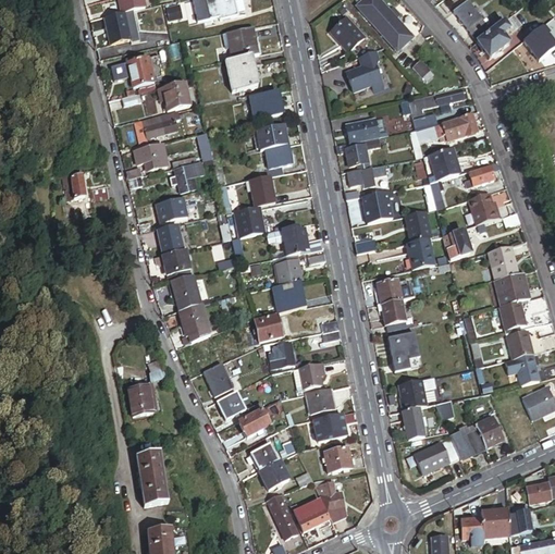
[(133,10),(145,8),(143,0),(120,0),(123,12),(125,12),(133,10)]
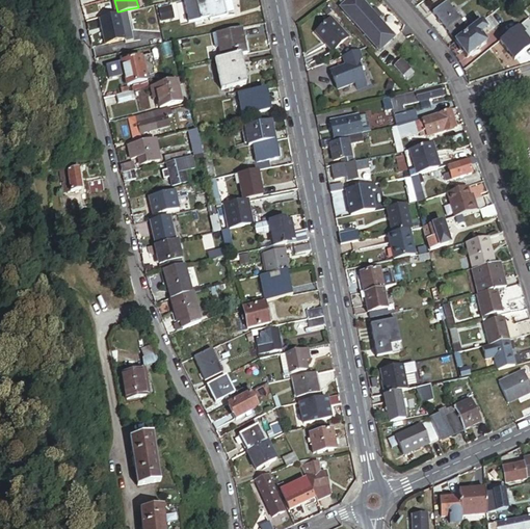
[(211,18),(228,14),(224,0),(196,0),(201,18),(211,15),(211,18)]
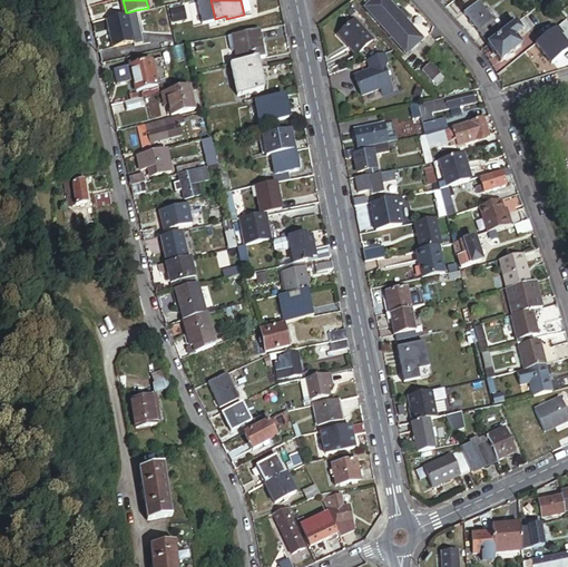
[(372,0),(368,5),(409,50),(424,36),(407,17),(410,13),(402,6),(399,9),(391,0),(372,0)]
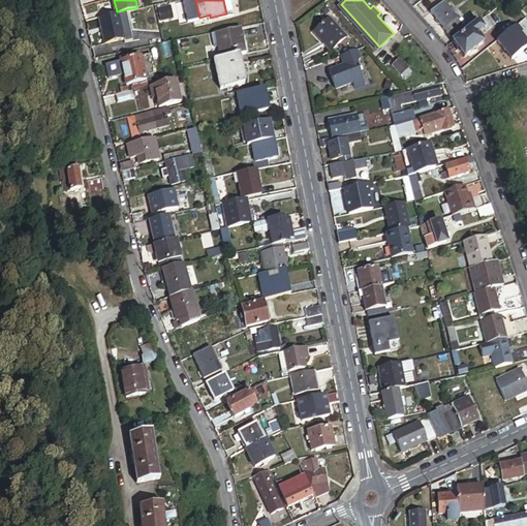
[(451,31),(462,22),(456,12),(452,8),(446,1),(434,10),(451,31)]
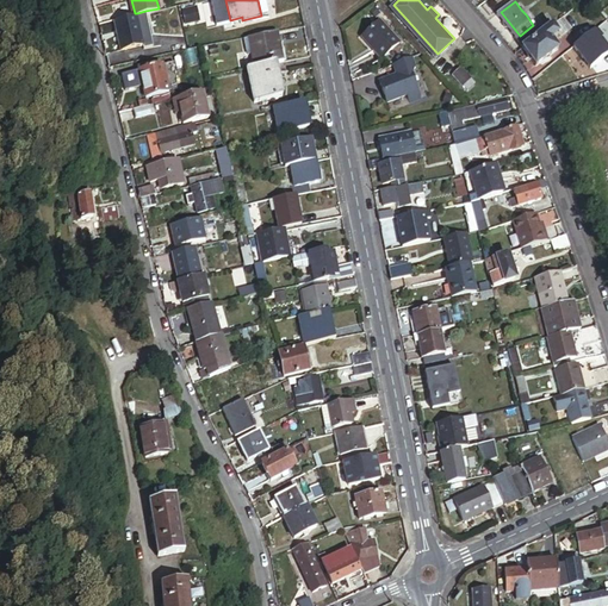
[(184,6),(186,22),(202,18),(199,4),(184,6)]
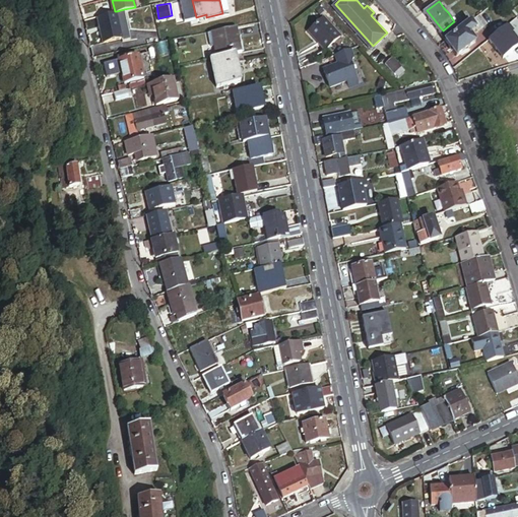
[(486,25),(499,16),(491,6),(478,15),(486,25)]
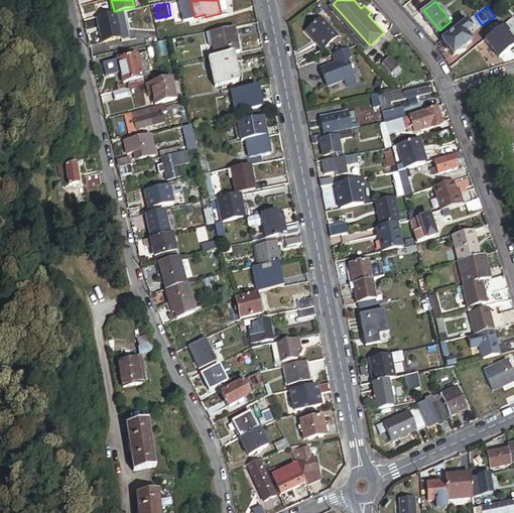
[(123,28),(127,27),(123,9),(116,11),(120,29),(123,28)]
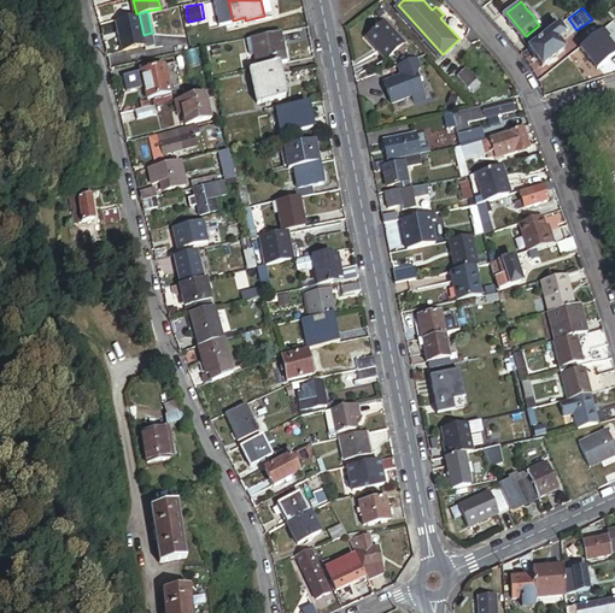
[(146,43),(144,35),(139,13),(136,13),(116,18),(123,48),(146,43)]
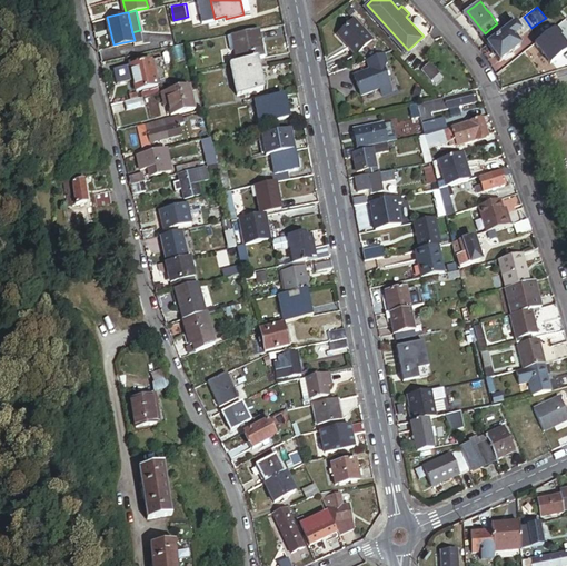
[(523,43),(518,38),(531,28),(524,17),(510,27),(489,42),(501,59),(523,43)]
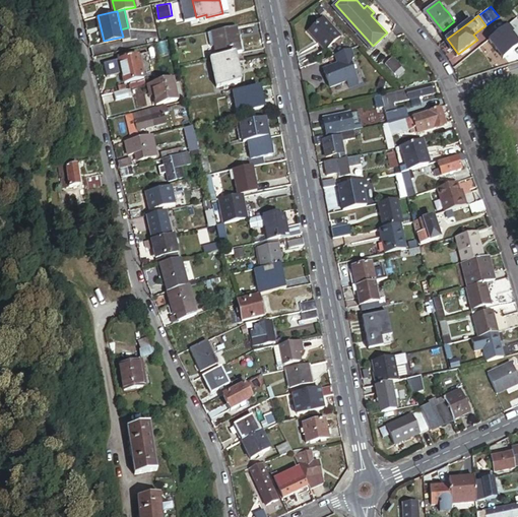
[(340,36),(324,16),(308,30),(325,49),(340,36)]
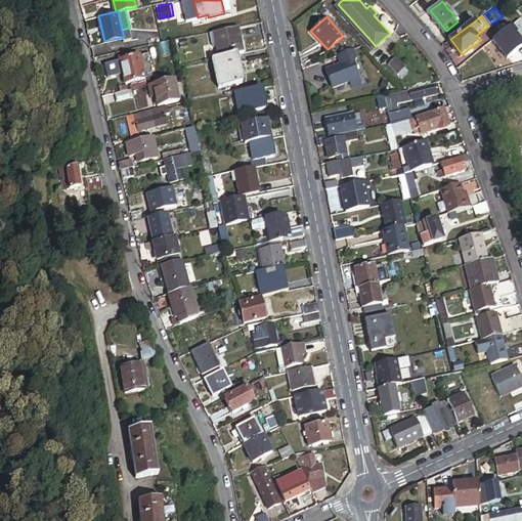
[(447,34),(450,39),(470,25),(466,20),(447,34)]
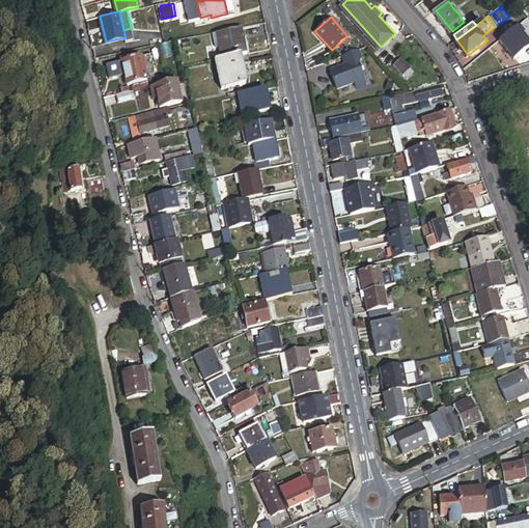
[(238,53),(245,52),(240,26),(213,31),(216,48),(219,47),(221,56),(238,53)]
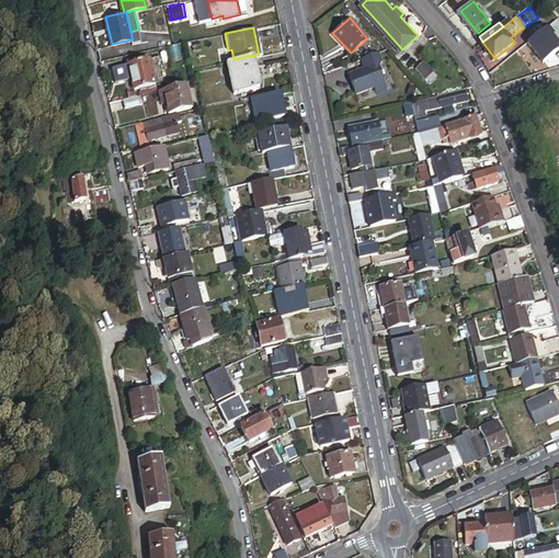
[(193,49),(202,47),(201,37),(191,40),(193,49)]
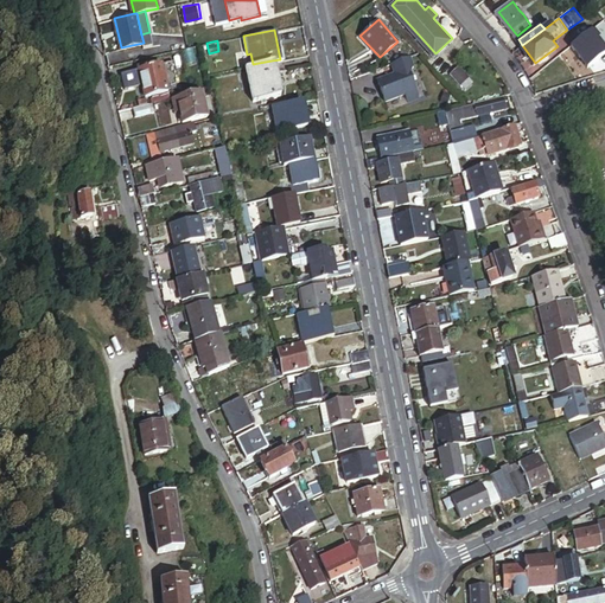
[(408,100),(419,96),(408,68),(414,66),(411,56),(392,63),(395,72),(379,78),(386,100),(405,92),(408,100)]
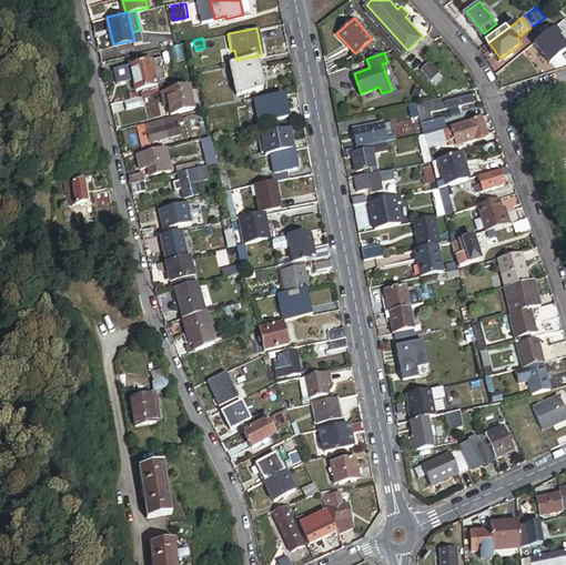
[(261,89),(260,81),(259,77),(254,57),(236,60),(230,62),(235,93),(261,89)]
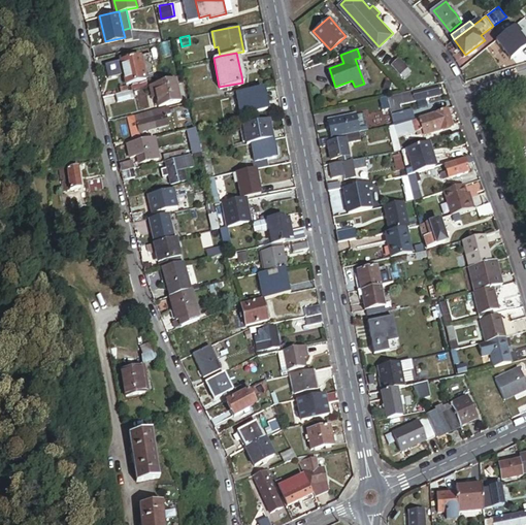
[(126,83),(145,78),(140,55),(121,60),(126,83)]
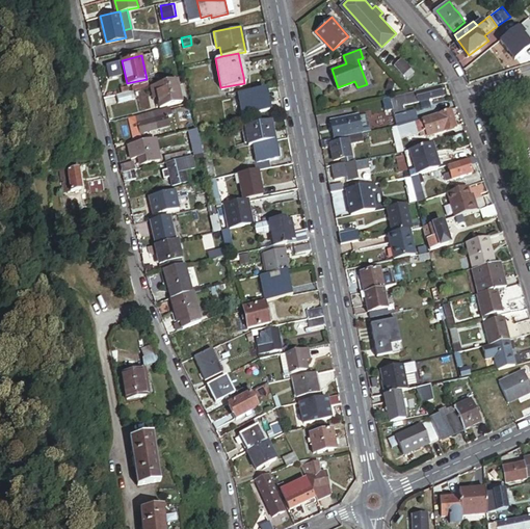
[(397,63),(406,74),(415,67),(405,56),(397,63)]
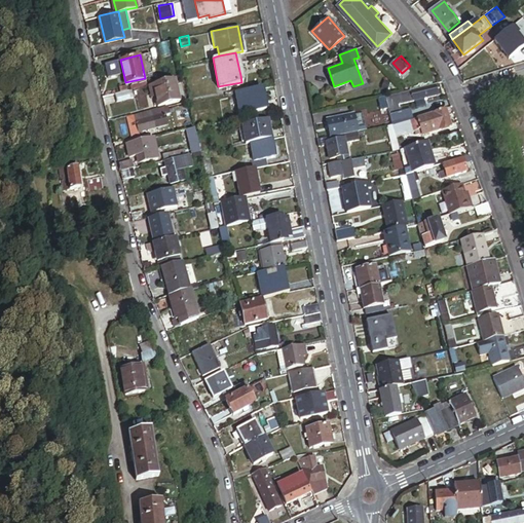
[(157,103),(178,98),(174,78),(153,82),(149,86),(150,91),(154,90),(155,95),(157,103)]
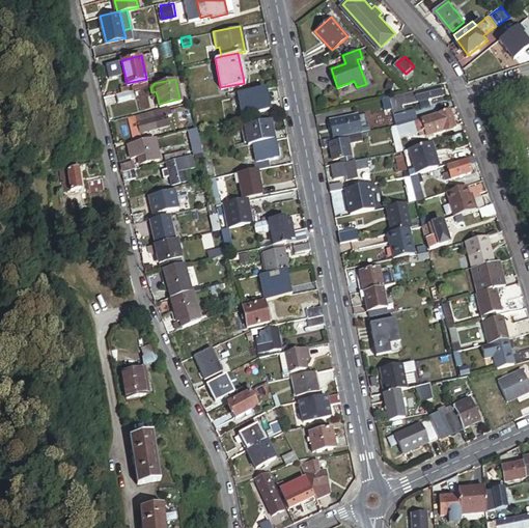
[(402,110),(401,106),(443,95),(442,93),(445,92),(444,85),(416,91),(416,90),(390,96),(393,112),(402,110)]
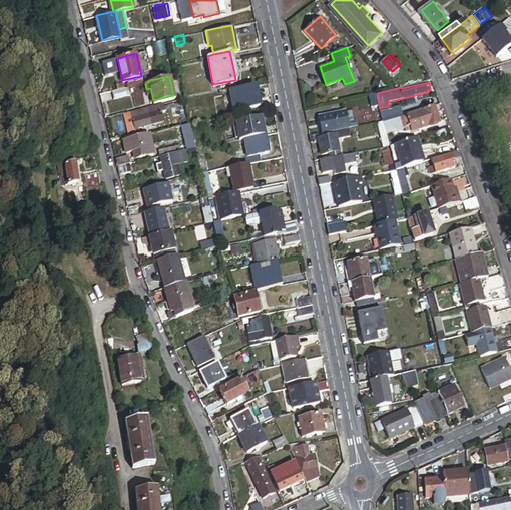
[(234,108),(260,103),(256,84),(230,88),(234,108)]
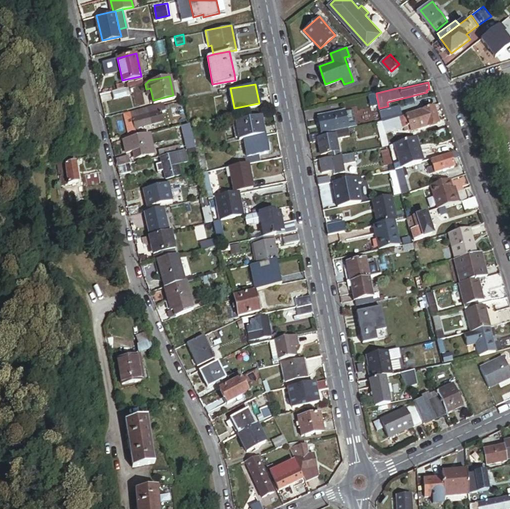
[(113,96),(126,93),(125,86),(111,89),(113,96)]
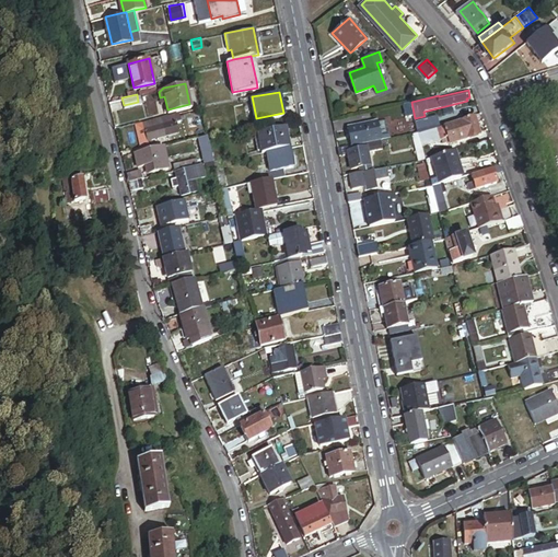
[(461,117),(475,113),(481,111),(479,104),(458,111),(461,117)]
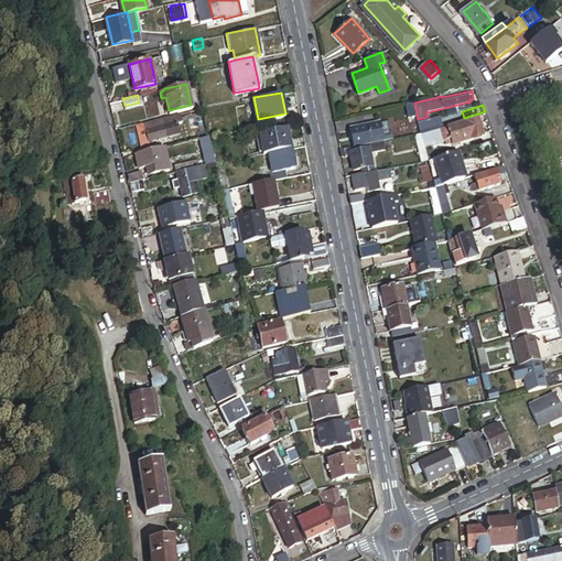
[(182,121),(180,112),(144,120),(148,139),(179,132),(176,123),(182,121)]
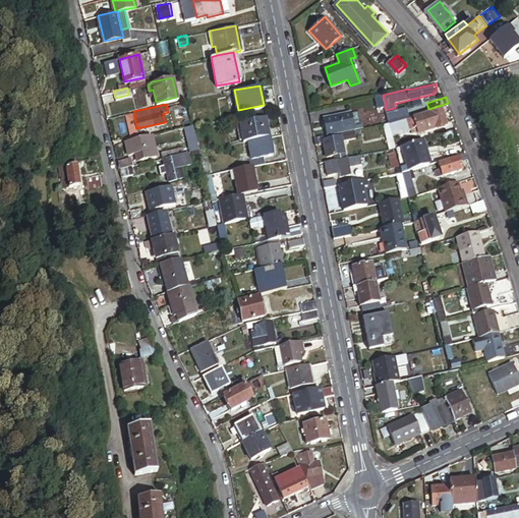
[(417,131),(447,122),(442,105),(428,109),(425,110),(412,114),(412,116),(407,117),(409,125),(410,127),(416,125),(417,131)]
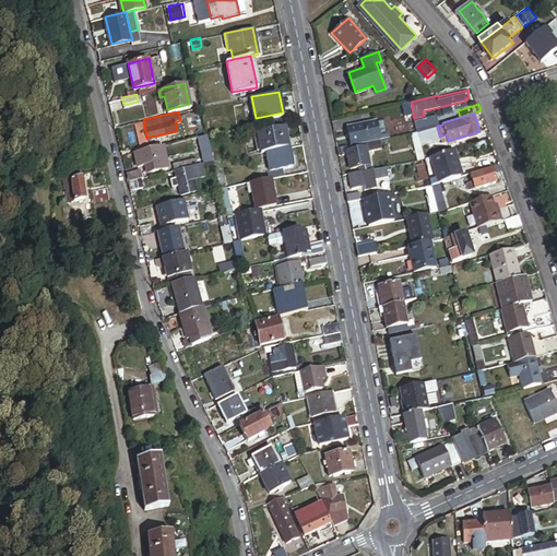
[(345,141),(363,138),(360,125),(362,125),(360,118),(341,122),(345,141)]
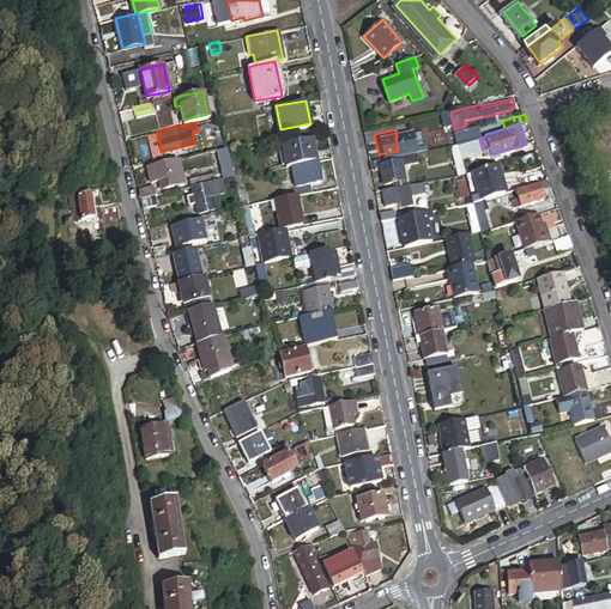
[(152,152),(161,151),(157,131),(149,133),(152,152)]
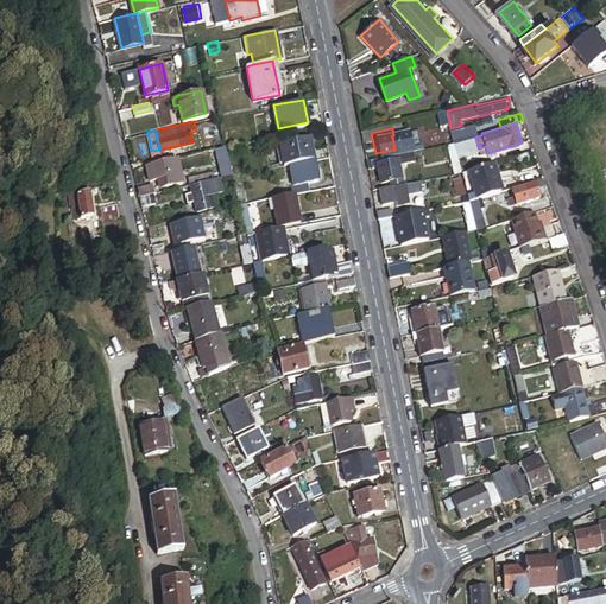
[(290,163),(315,157),(310,135),(279,141),(284,164),(290,163)]
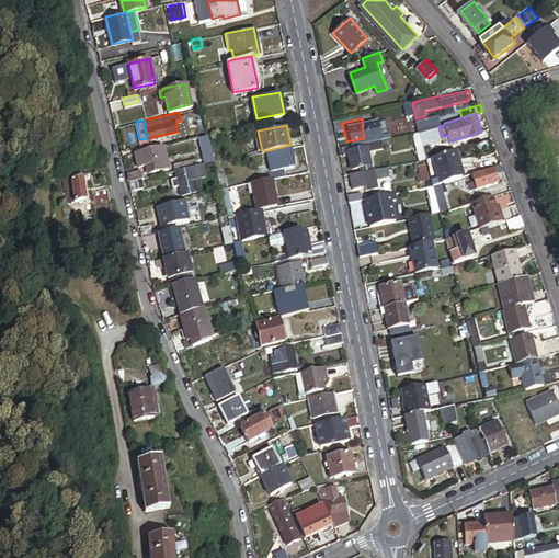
[(428,138),(441,135),(438,126),(424,131),(428,138)]
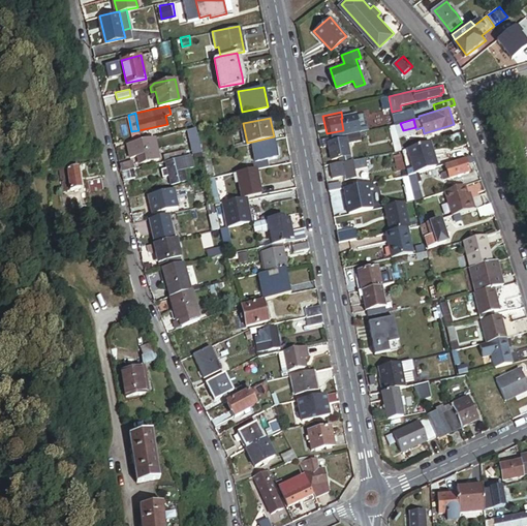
[(393,138),(399,137),(395,123),(390,124),(393,138)]
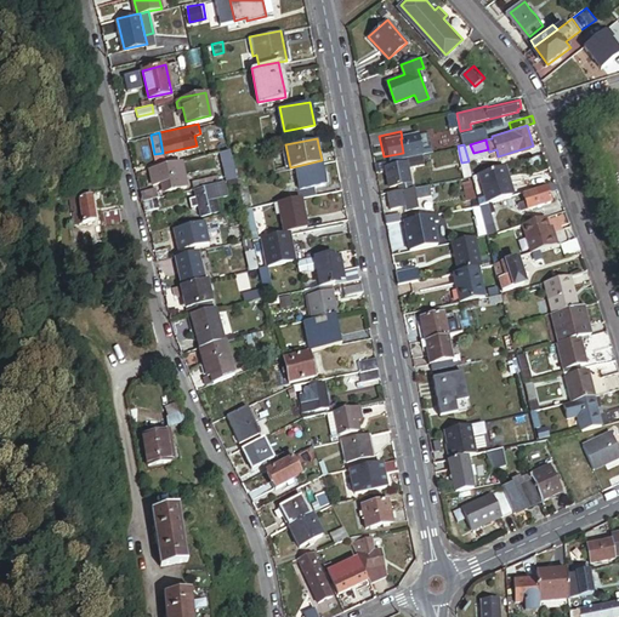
[(227,180),(237,177),(232,155),(230,147),(220,149),(227,180)]
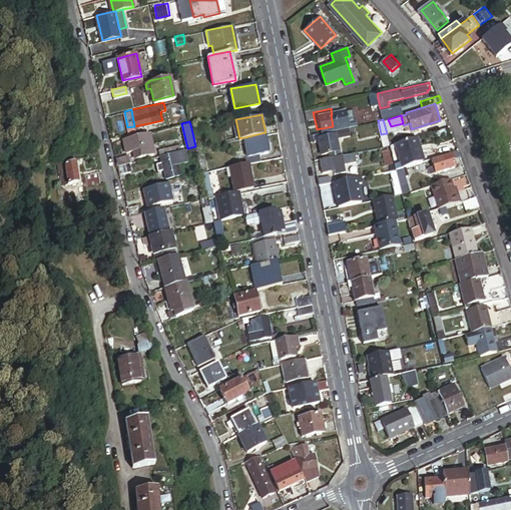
[(195,147),(202,145),(198,126),(191,128),(195,146),(195,147)]
